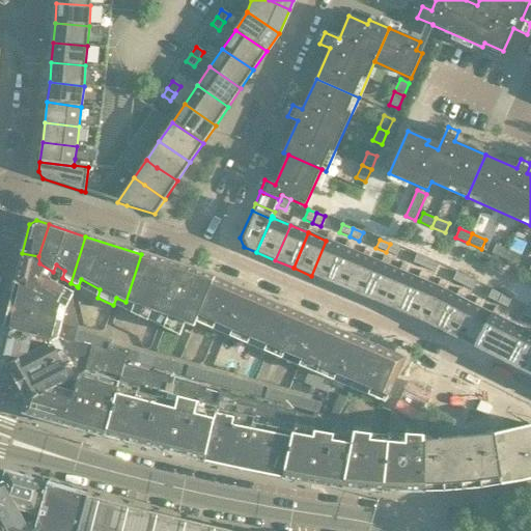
[(326,241),(311,276),(330,283),(344,248),(326,241)]
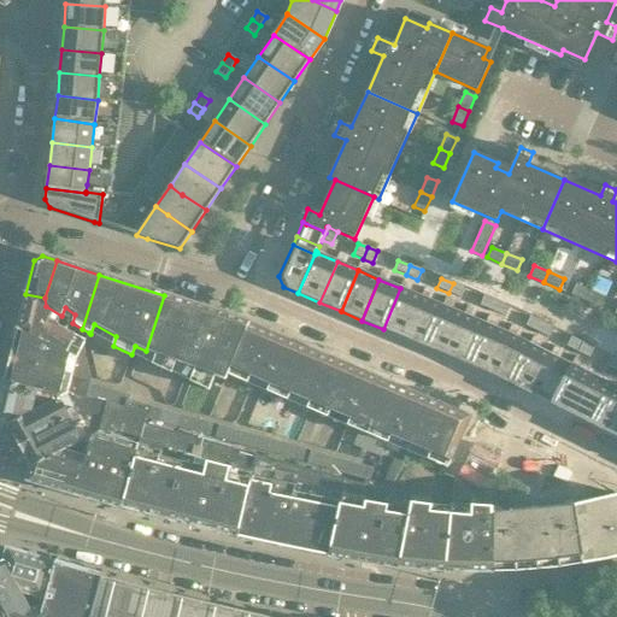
[(453,283),(448,293),(460,298),(464,288),(453,283)]
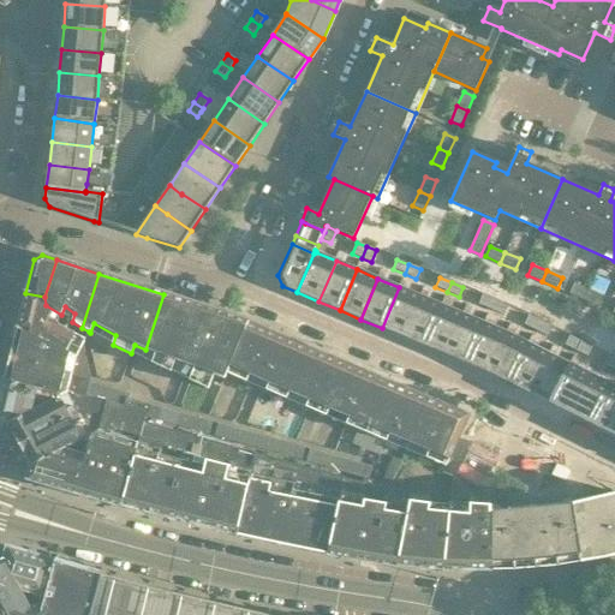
[(574,284),(569,293),(585,300),(590,290),(574,284)]
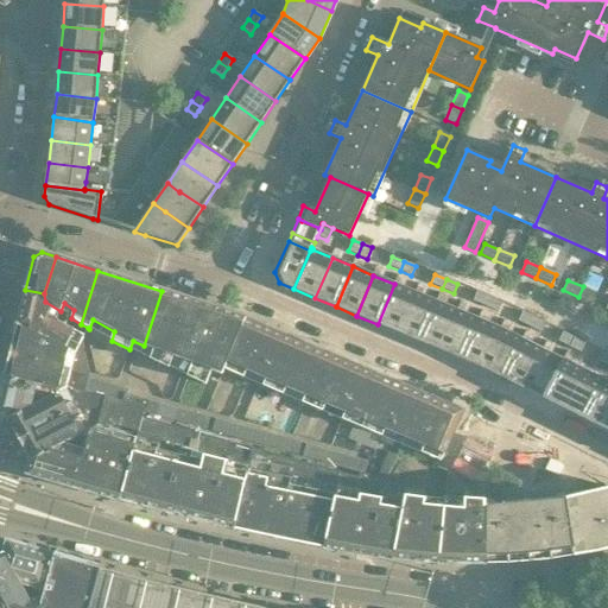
[(394,284),(378,324),(398,333),(416,292),(394,284)]
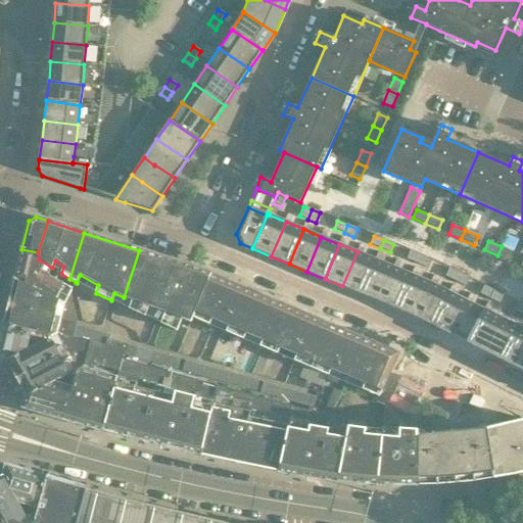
[(514,251),(502,246),(497,255),(510,260),(514,251)]
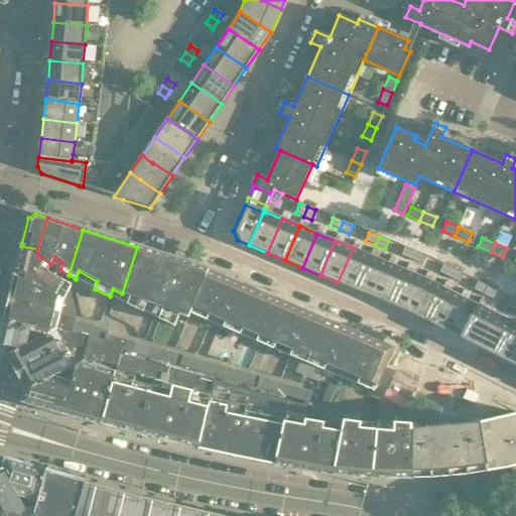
[(65,299),(72,285),(75,278),(69,275),(60,270),(51,264),(38,256),(37,249),(21,246),(10,291),(62,304),(65,299)]
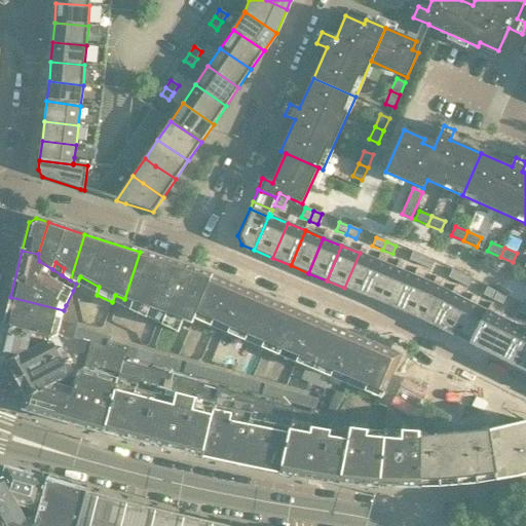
[(170,330),(193,269),(140,252),(124,299),(133,302),(129,311),(146,318),(149,308),(166,314),(161,326),(170,330)]
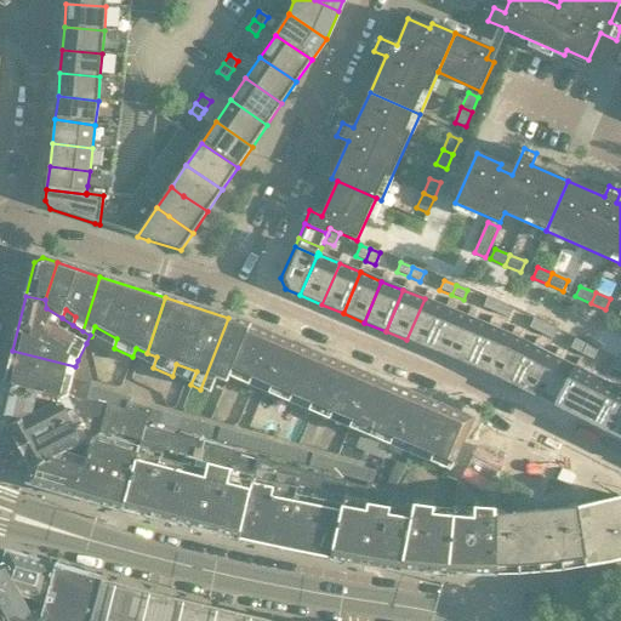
[(425,298),(406,340),(428,349),(446,308),(425,298)]
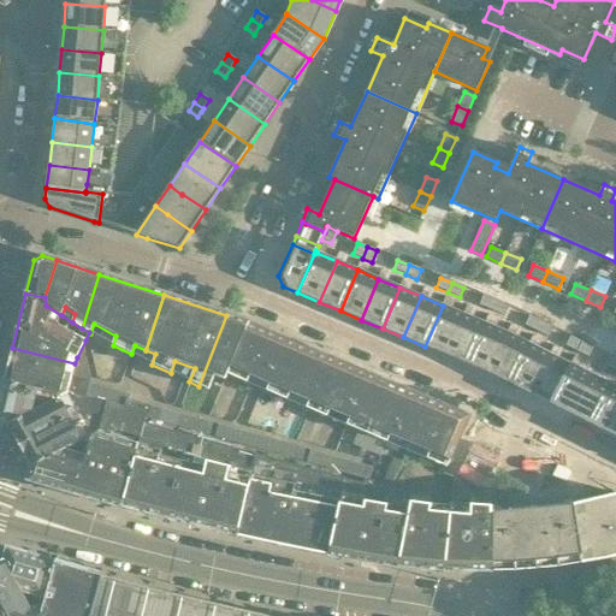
[(483,296),(479,306),(491,311),(495,301),(483,296)]
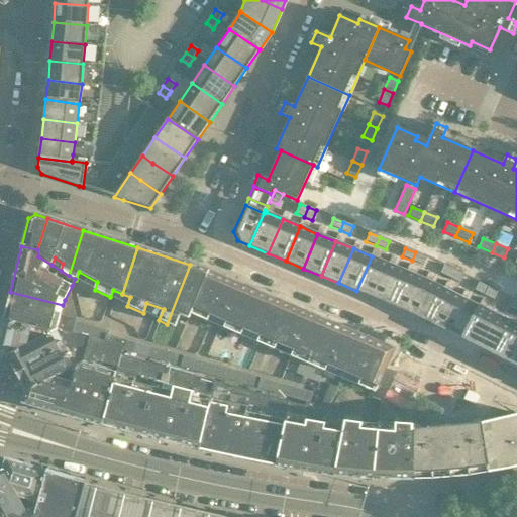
[(415,252),(412,261),(421,265),(425,256),(415,252)]
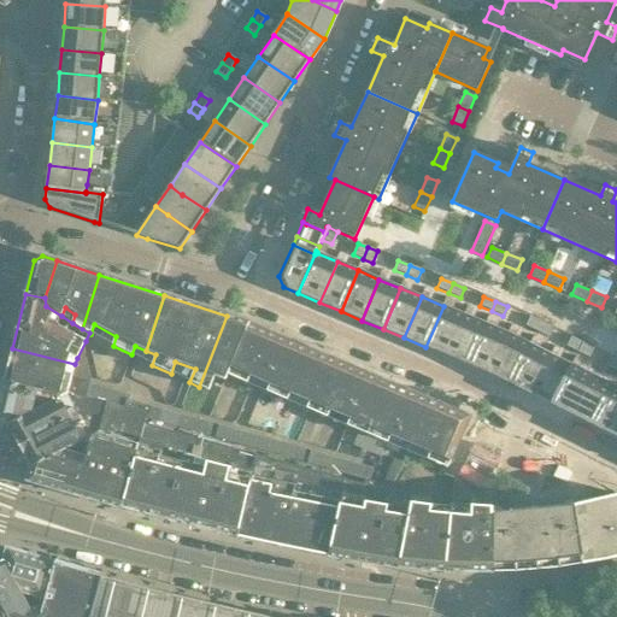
[(444,306),(425,347),(447,356),(464,315),(444,306)]
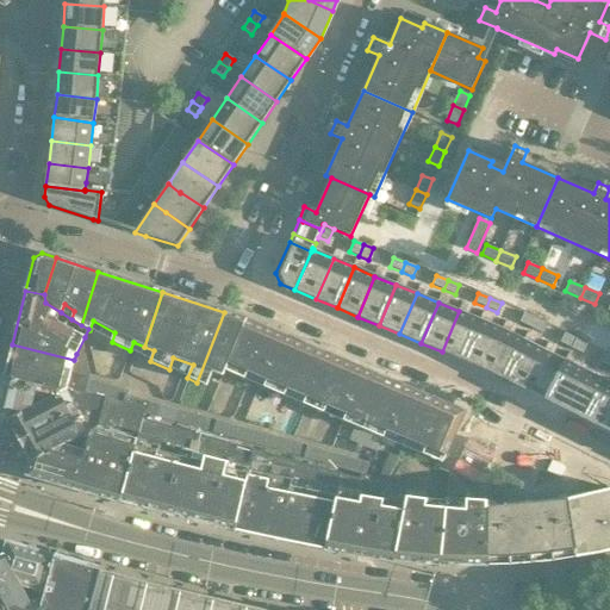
[(459,311),(442,352),(462,361),(480,321),(459,311)]
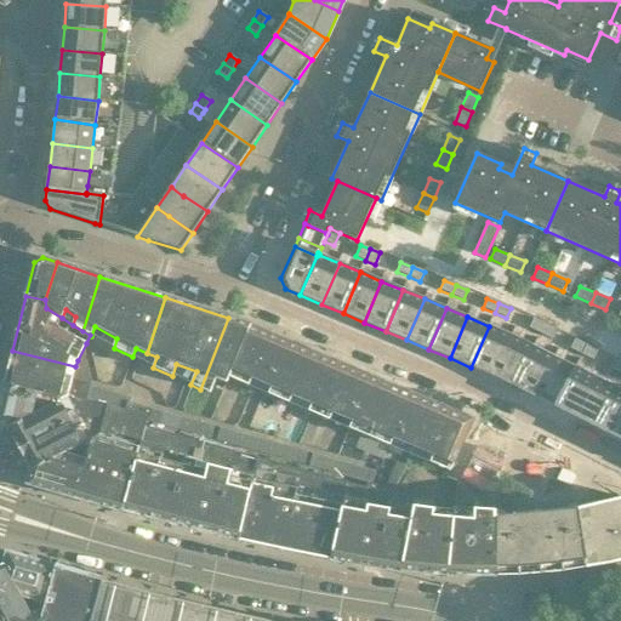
[(289,403),(311,351),(250,325),(228,318),(200,389),(210,393),(216,379),(227,383),(229,377),(289,403)]
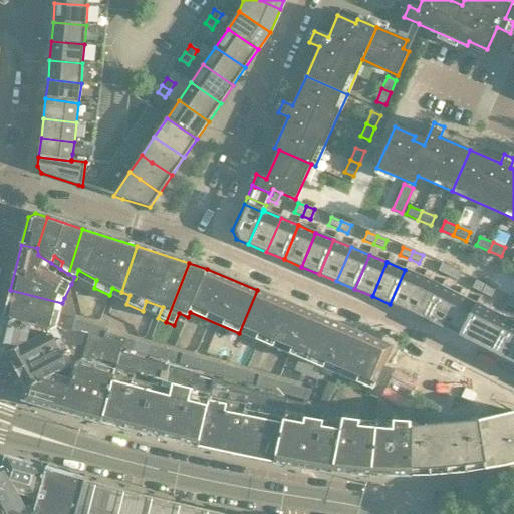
[(442,264),(438,271),(447,276),(451,268),(442,264)]
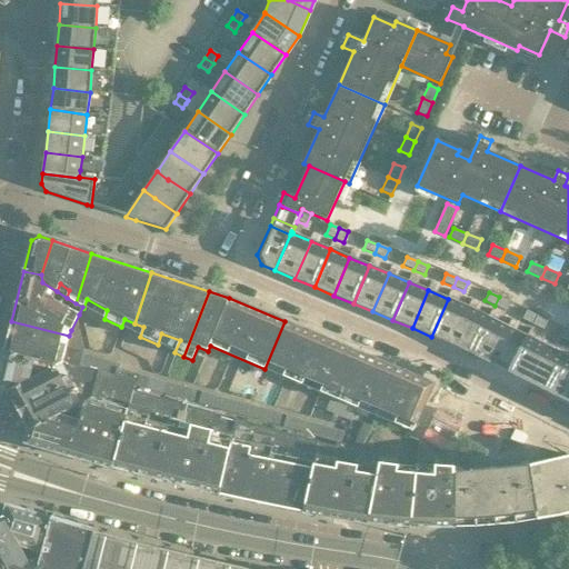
[(499,297),(495,306),(506,311),(510,302),(499,297)]
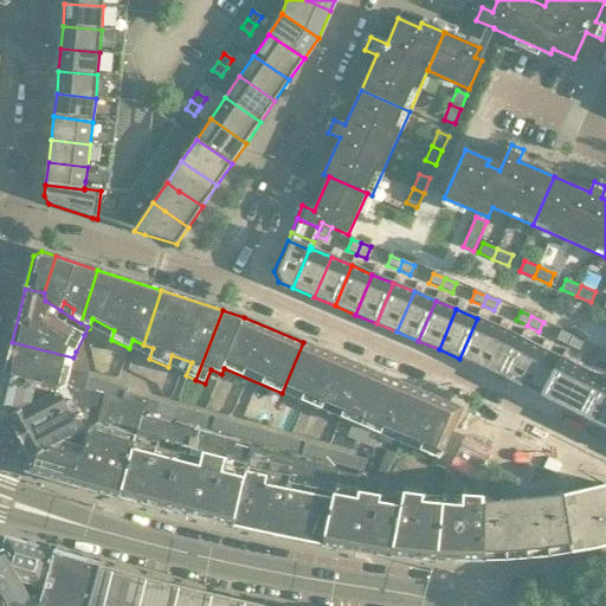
[(477,318),(459,359),(481,368),(500,328),(477,318)]
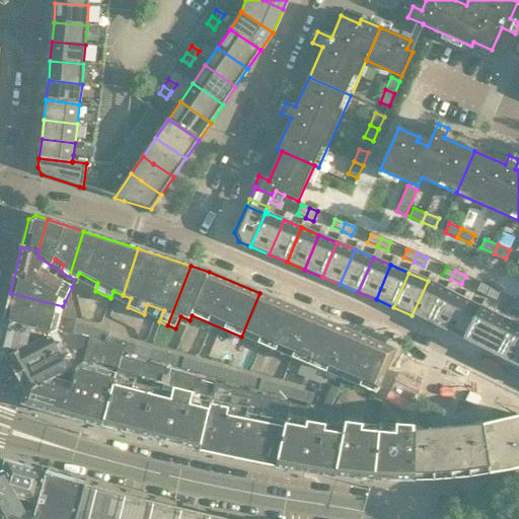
[(428,281),(412,315),(430,324),(446,290),(428,281)]
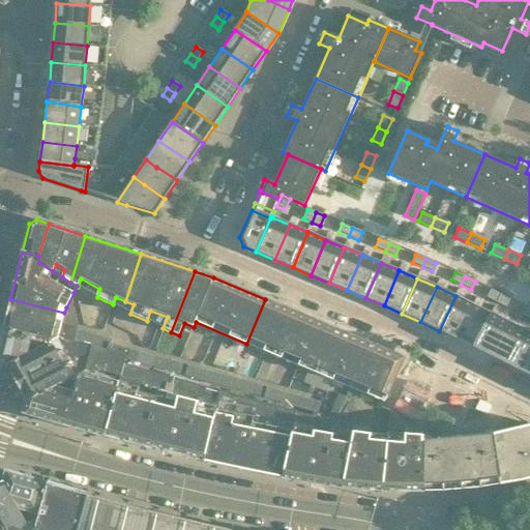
[(491,290),(487,298),(497,302),(501,295),(491,290)]
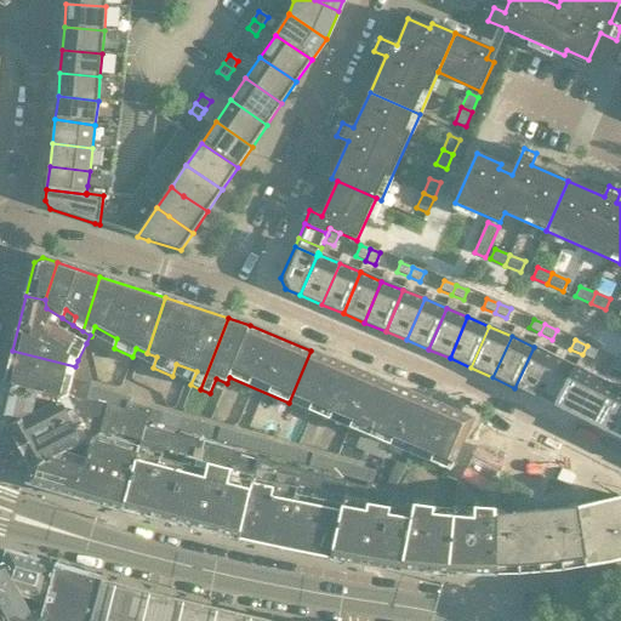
[(587,346),(582,354),(593,360),(598,351),(587,346)]
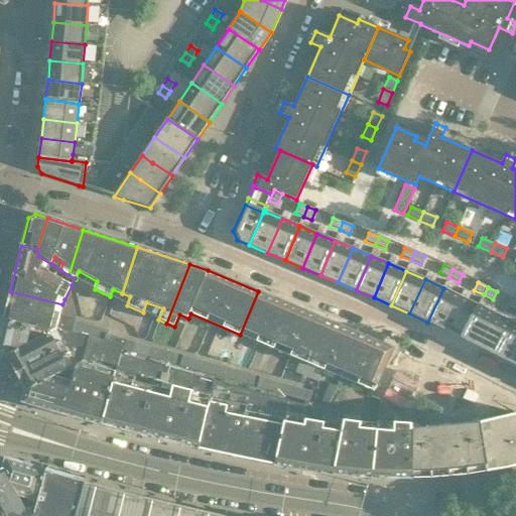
[(443,288),(427,323),(444,331),(461,296),(443,288)]
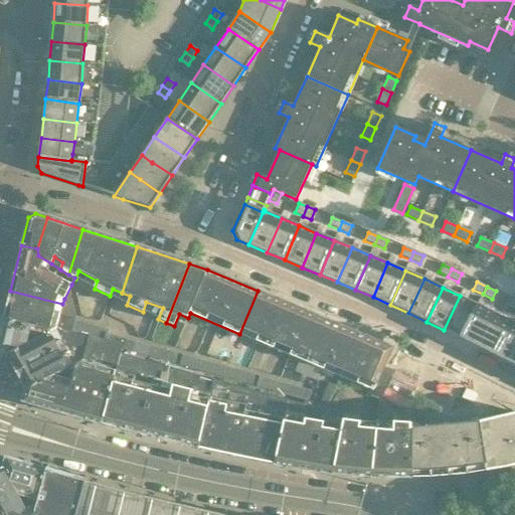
[(59,315),(62,304),(10,291),(3,320),(49,331),(56,329),(73,331),(75,321),(74,321),(74,319),(59,315)]
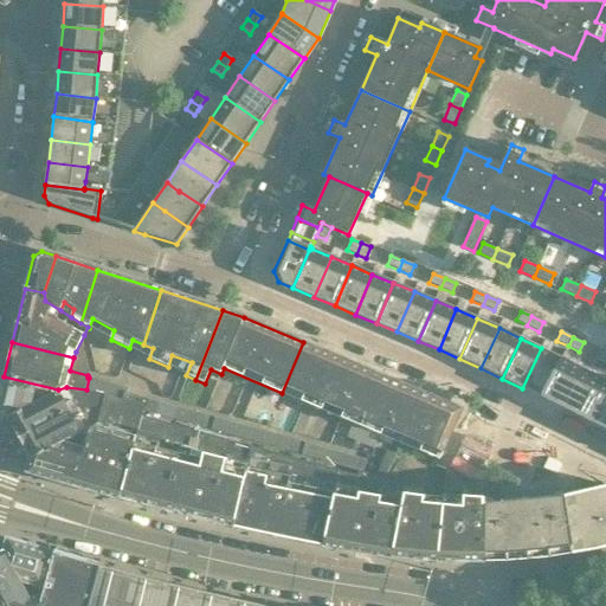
[(360,426),(382,375),(303,342),(282,393),(360,426)]
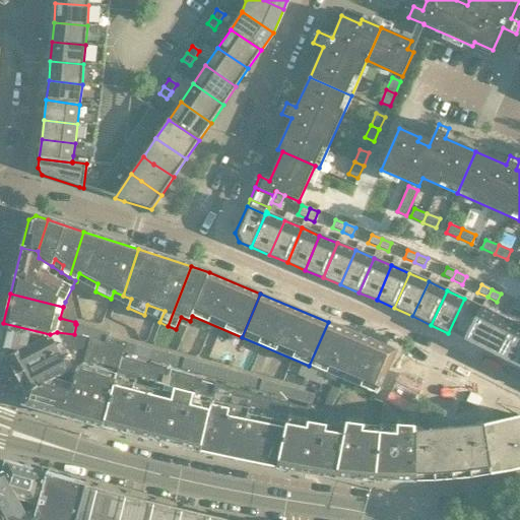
[(464,299),(448,333),(464,341),(481,308),(464,299)]
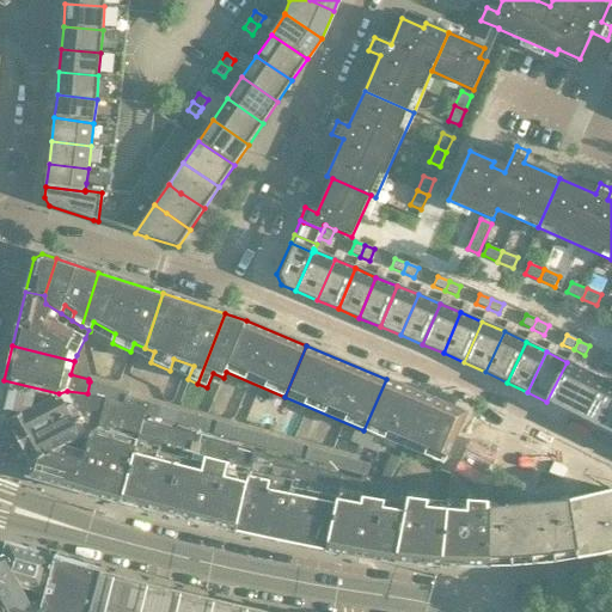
[(567,362),(546,402),(568,412),(588,372),(567,362)]
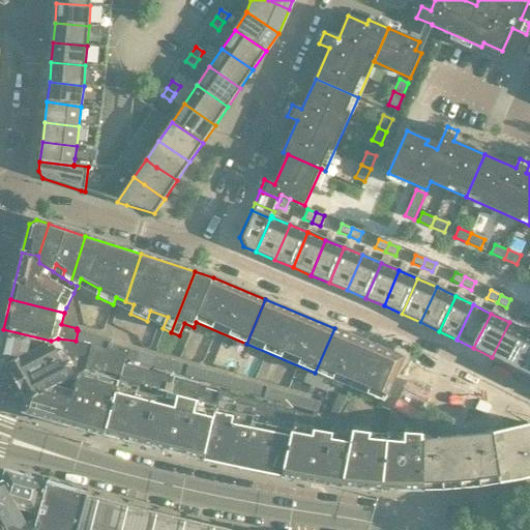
[(509,322),(492,357),(509,365),(527,331),(509,322)]
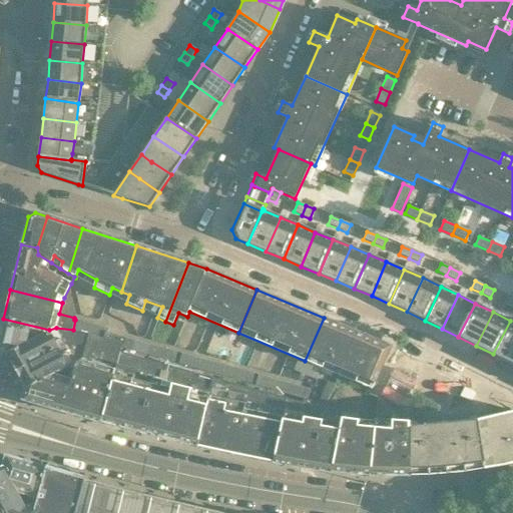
[(373,389),(390,346),(324,318),(305,361),(373,389)]
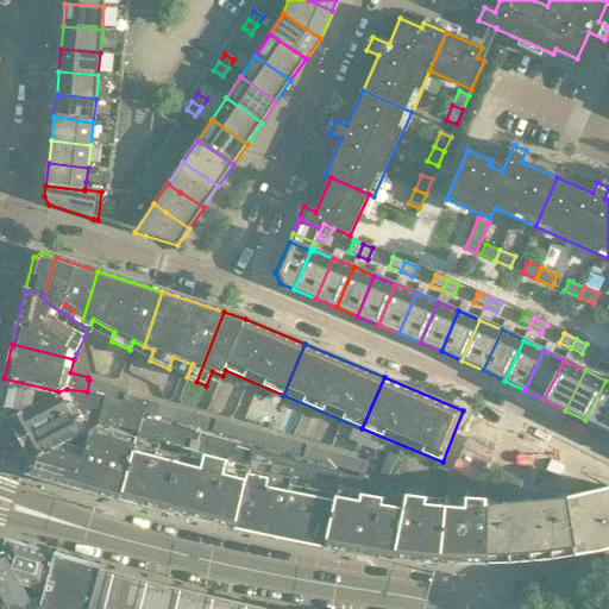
[(83,412),(106,408),(108,397),(87,391),(67,389),(58,391),(4,378),(0,391),(0,416),(6,419),(18,440),(76,412),(82,409),(83,412)]
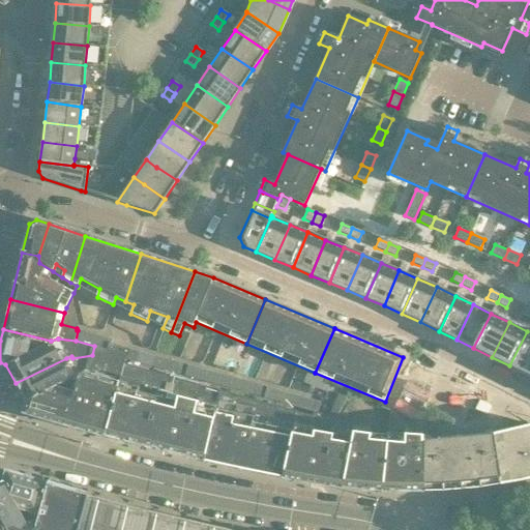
[(105,348),(107,337),(78,330),(76,341),(94,346),(105,348)]
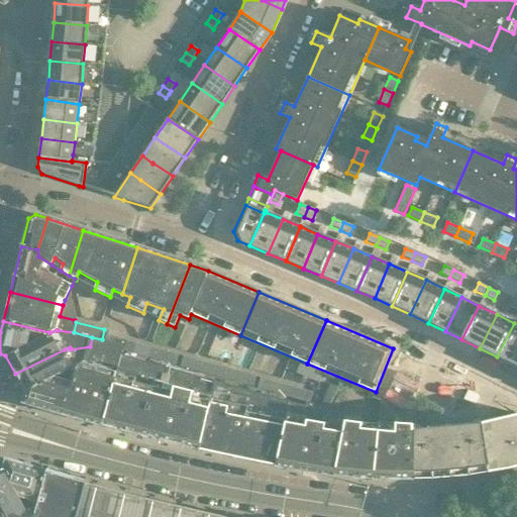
[(101,425),(121,355),(124,342),(124,340),(127,331),(110,323),(108,330),(104,329),(102,339),(92,337),(90,346),(86,360),(71,417),(101,425)]
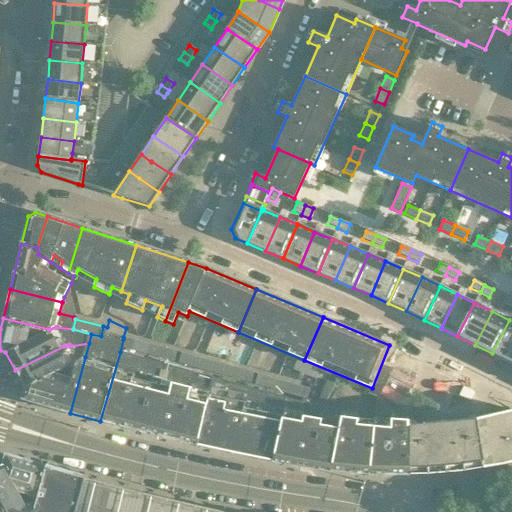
[(511,321),(509,320),(492,353),(508,362),(511,354),(511,321)]
